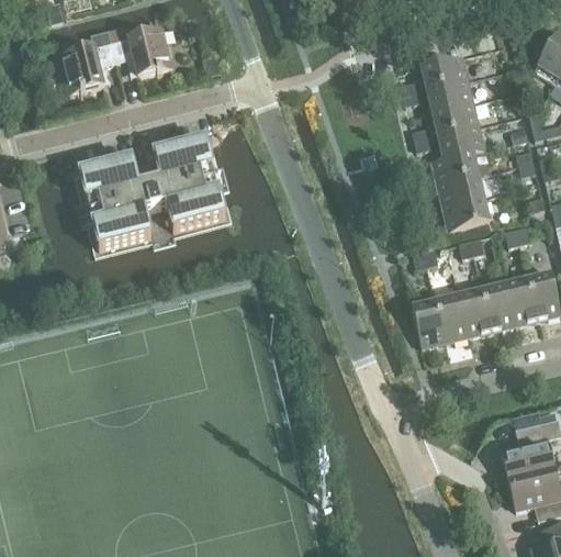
[(59,3),(47,7),(52,24),(52,25),(65,22),(65,21),(59,3)]
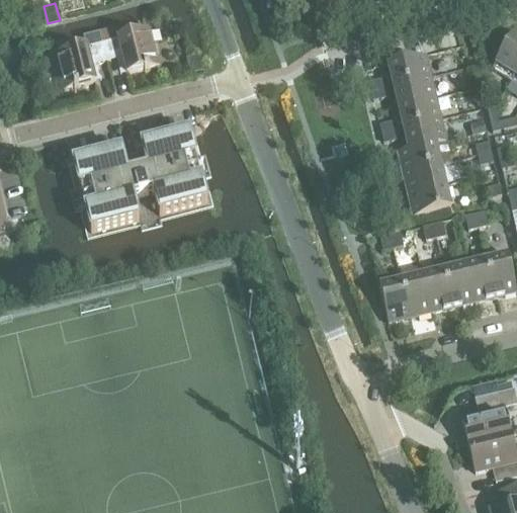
[(67,3),(59,5),(62,13),(69,10),(67,3)]
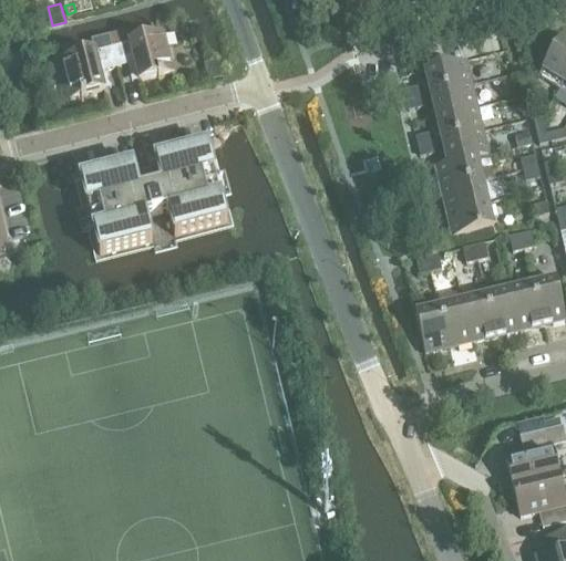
[(127,29),(110,33),(117,64),(135,60),(140,79),(158,73),(158,74),(164,73),(164,72),(174,70),(164,31),(130,40),(127,29)]
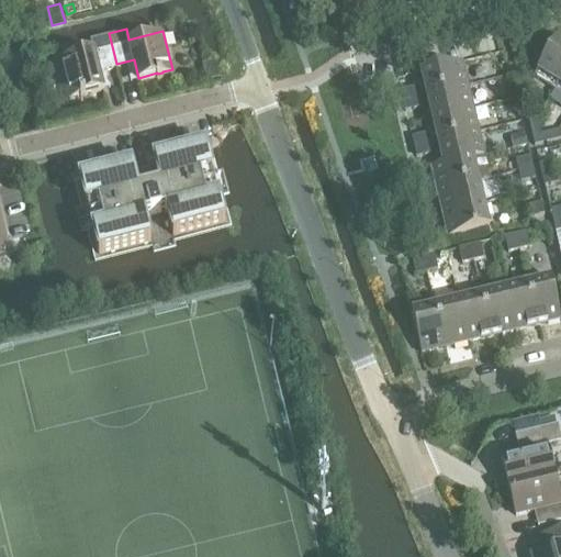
[(94,48),(60,57),(70,95),(80,92),(81,93),(86,92),(86,91),(104,86),(100,68),(116,64),(112,44),(109,33),(92,37),(94,48)]
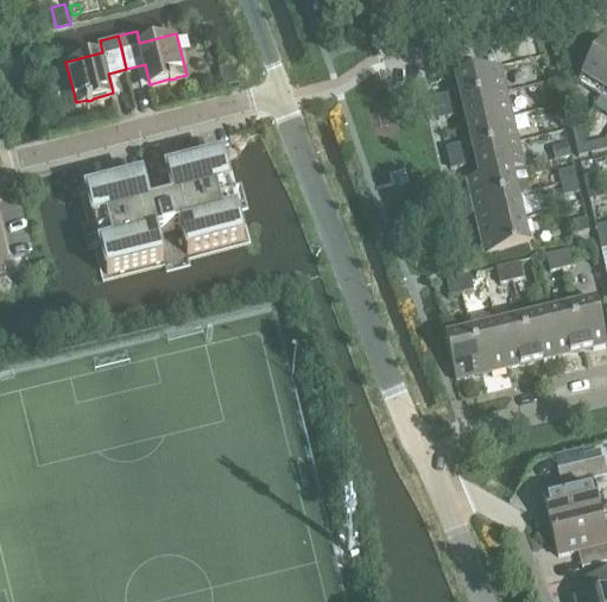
[(577,80),(601,94),(606,83),(606,39),(605,38),(594,56),(588,52),(569,57),(574,76),(579,80),(577,80)]
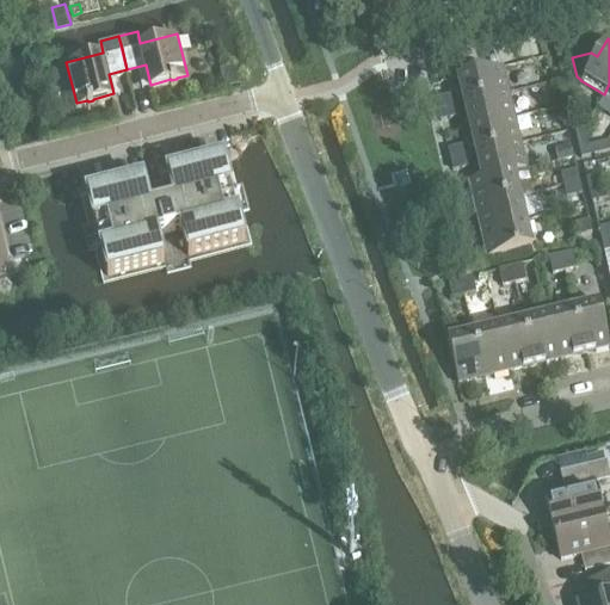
[(456,74),(462,99),(509,88),(503,63),(456,74)]
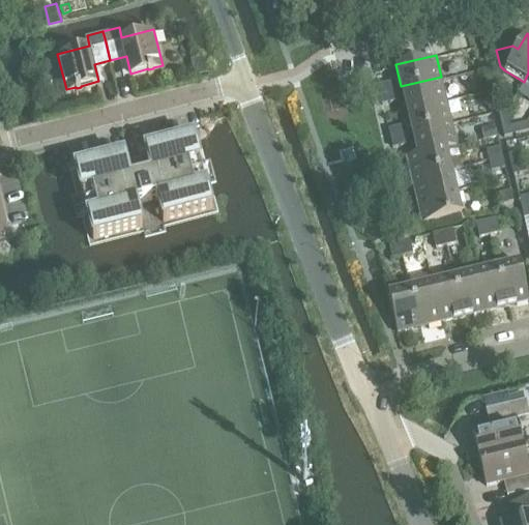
[(446,99),(441,77),(401,86),(407,109),(446,99)]
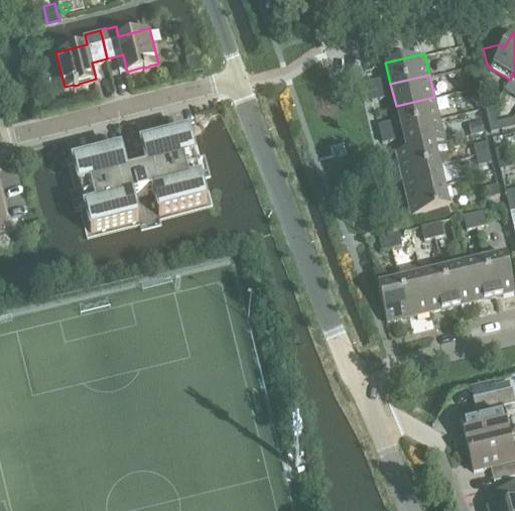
[(369,80),(371,89),(385,86),(383,76),(369,80)]
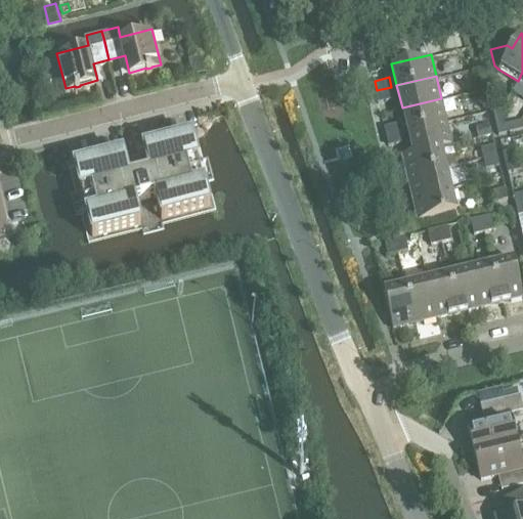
[(394,96),(391,87),(377,90),(379,99),(394,96)]
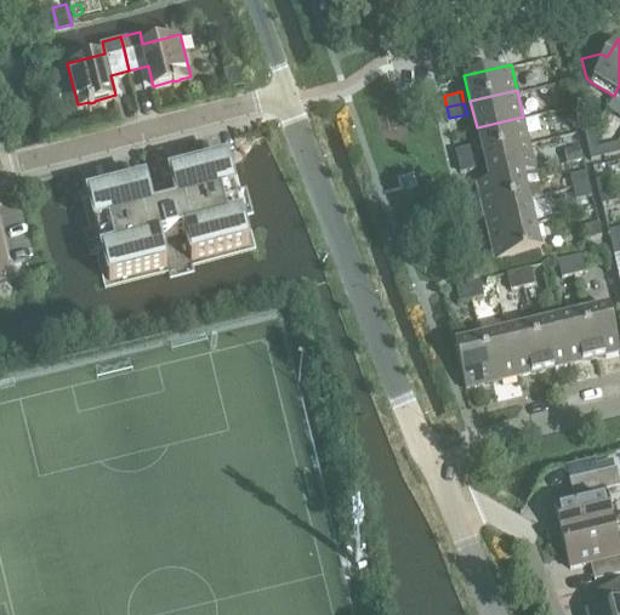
[(529,141),(523,117),(477,127),(483,153),(529,141)]
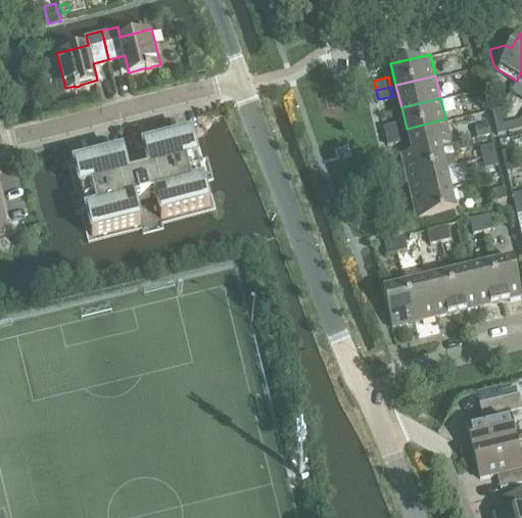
[(504,122),(500,106),(492,107),(499,132),(521,125),(521,116),(504,122)]
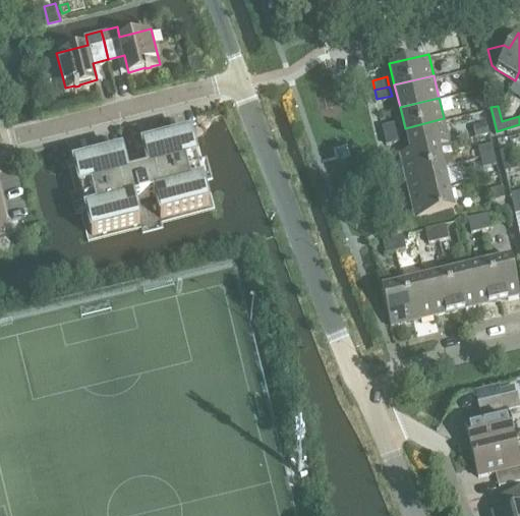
[(449,140),(444,118),(405,128),(410,149),(410,150),(440,142),(449,140)]
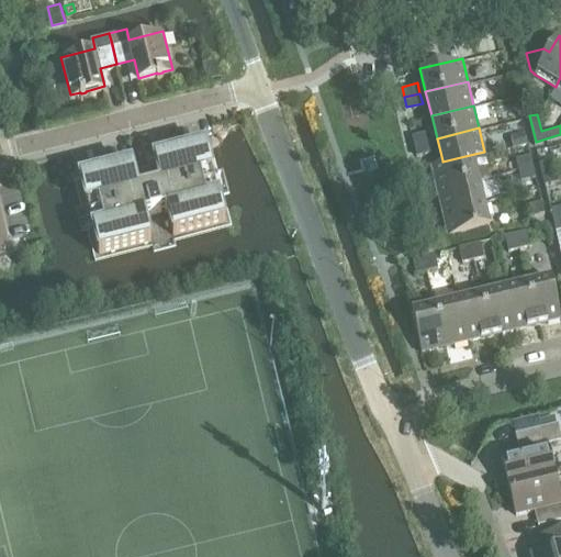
[(413,133),(415,143),(430,140),(428,129),(413,133)]
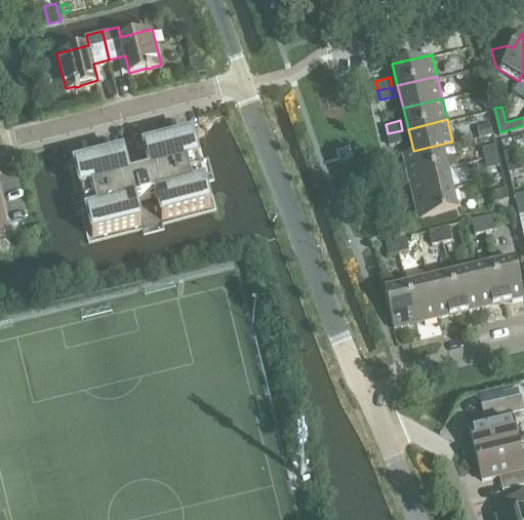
[(477,125),(480,135),(493,131),(491,121),(477,125)]
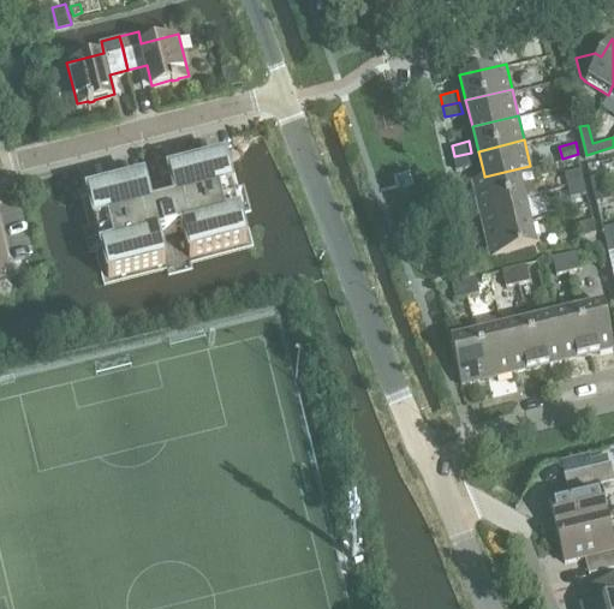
[(475,163),(471,153),(454,156),(457,168),(475,163)]
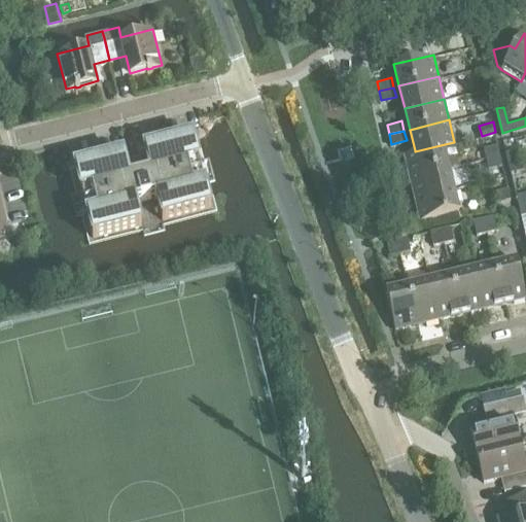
[(93,185),(98,207),(86,210),(93,235),(142,222),(136,199),(156,194),(163,216),(212,204),(205,179),(195,182),(188,161),(200,158),(194,133),(144,145),(146,153),(126,159),(124,150),(75,164),(81,188),(93,185)]
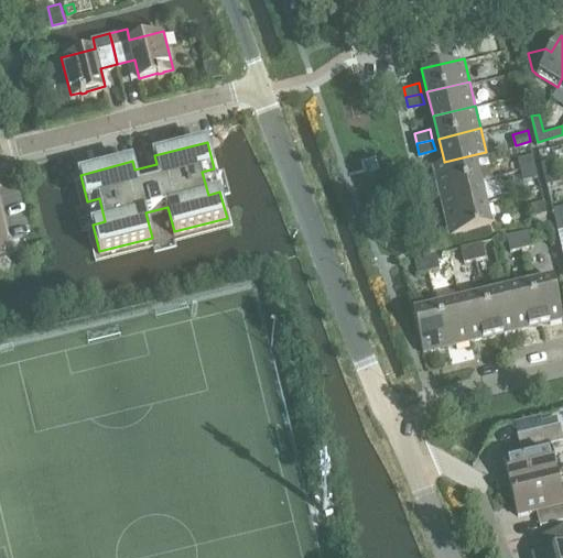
[(518,156),(521,167),(536,164),(532,153),(518,156)]
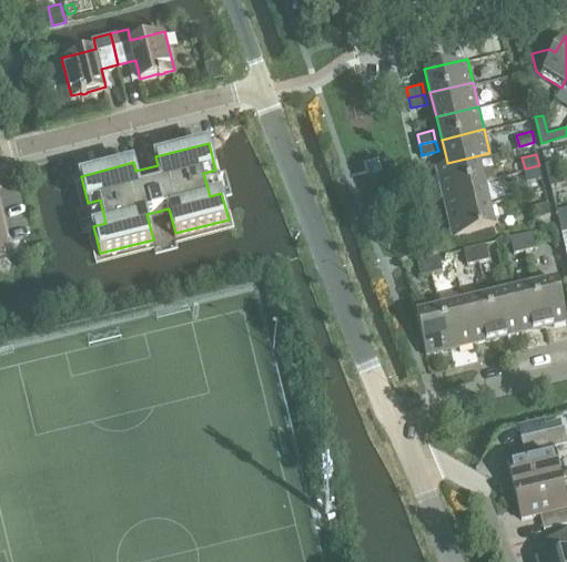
[(435,165),(441,188),(484,179),(479,155),(447,163),(447,162),(435,165)]
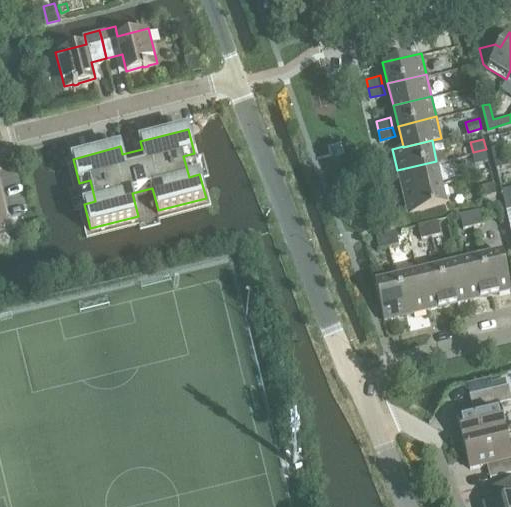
[(492,146),(494,155),(508,152),(505,142),(492,146)]
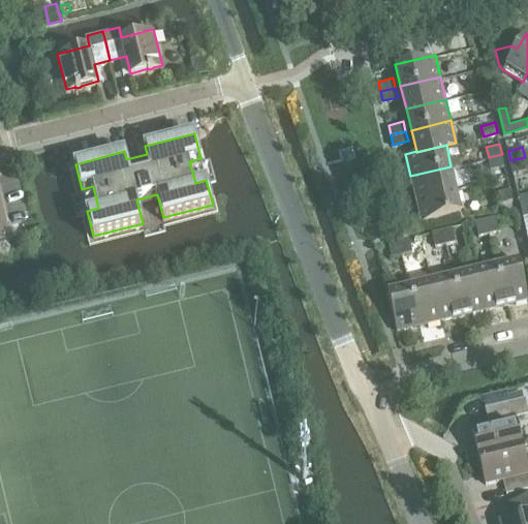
[(504,164),(502,154),(489,157),(491,167),(504,164)]
